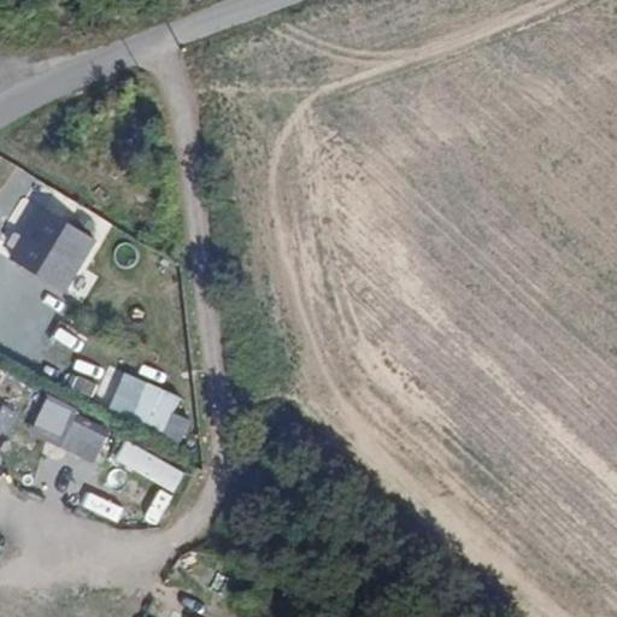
[(34,206),(9,262),(71,291),(97,235),(34,206)]
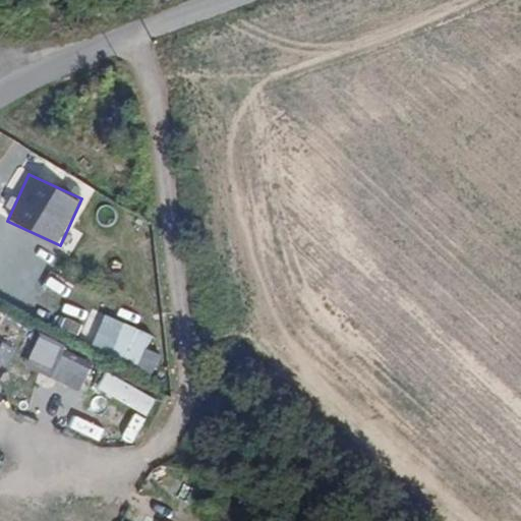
[(39,299),(63,313),(76,289),(52,275),(39,299)]
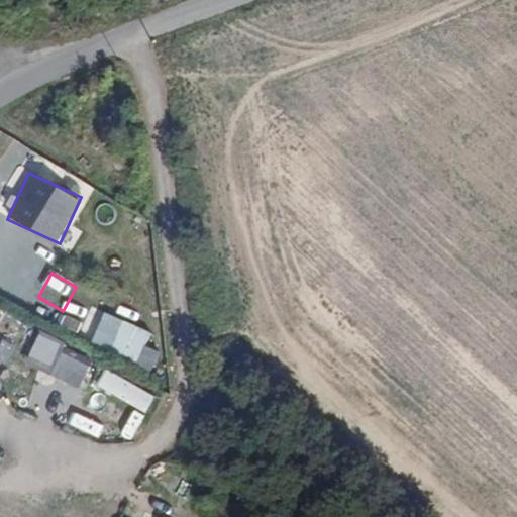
[(103,312),(91,342),(139,360),(150,330),(103,312)]
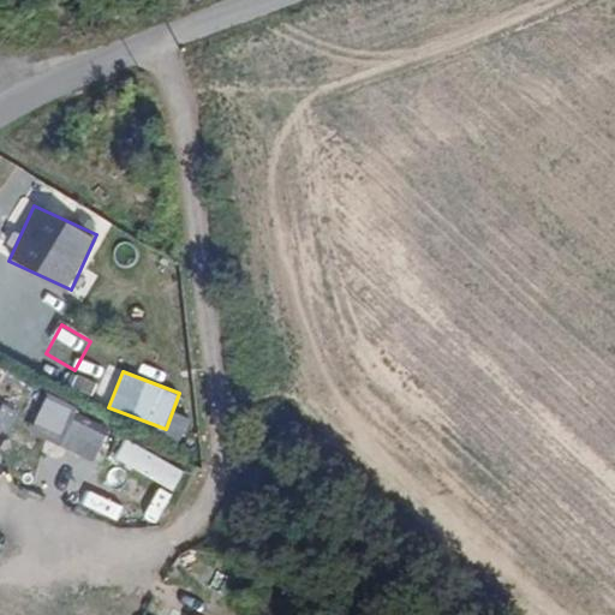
[(0,429),(4,431),(33,389),(17,378),(0,402),(0,429)]
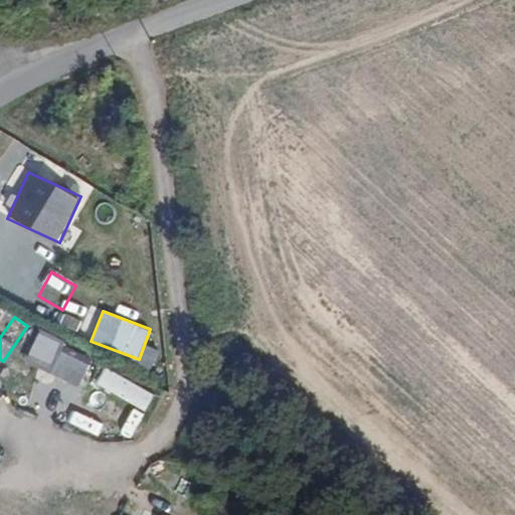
[(53,352),(48,376),(83,383),(89,360),(53,352)]
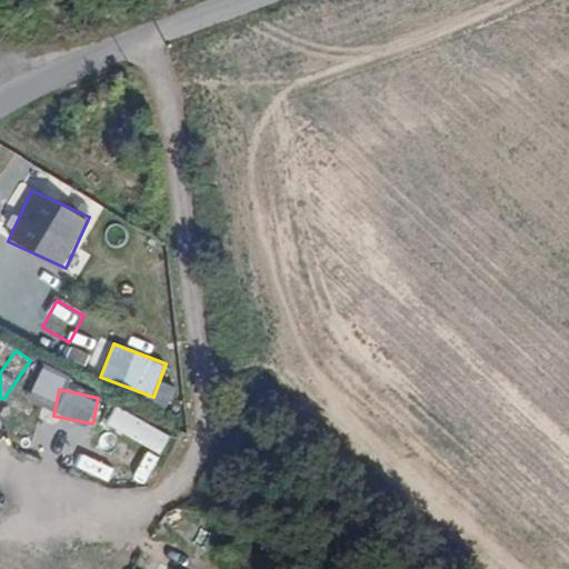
[(113,407),(105,426),(161,452),(170,433),(113,407)]
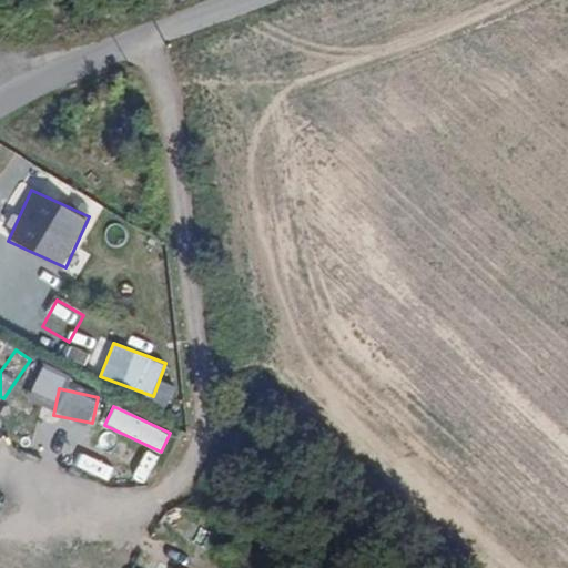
[(99,435),(89,459),(102,465),(112,440),(99,435)]
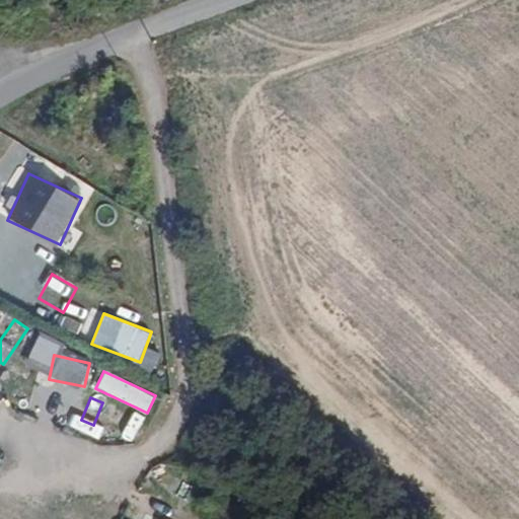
[(167,472),(164,487),(196,494),(199,480),(167,472)]
